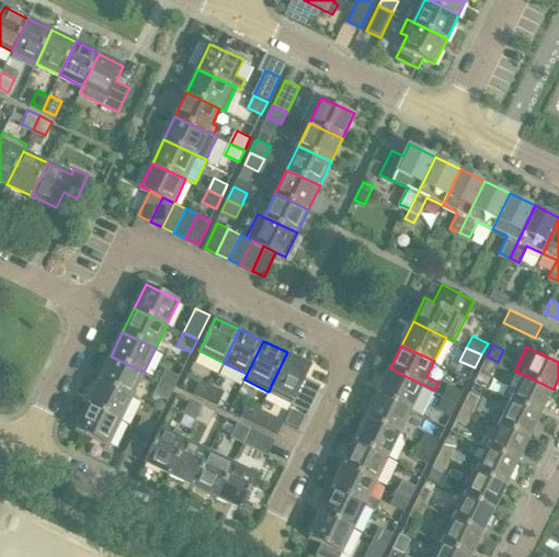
[(287,352),(271,386),(269,391),(292,402),(293,401),(309,409),(321,384),(306,376),(311,364),(287,352)]
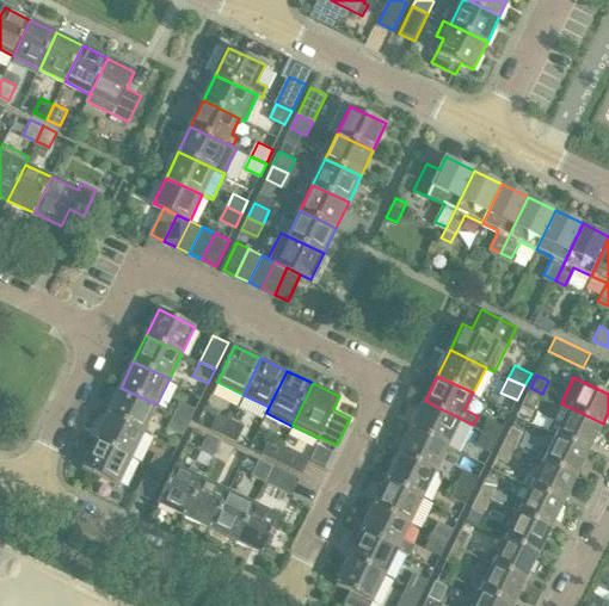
[(145,431),(157,404),(121,388),(109,413),(145,431)]
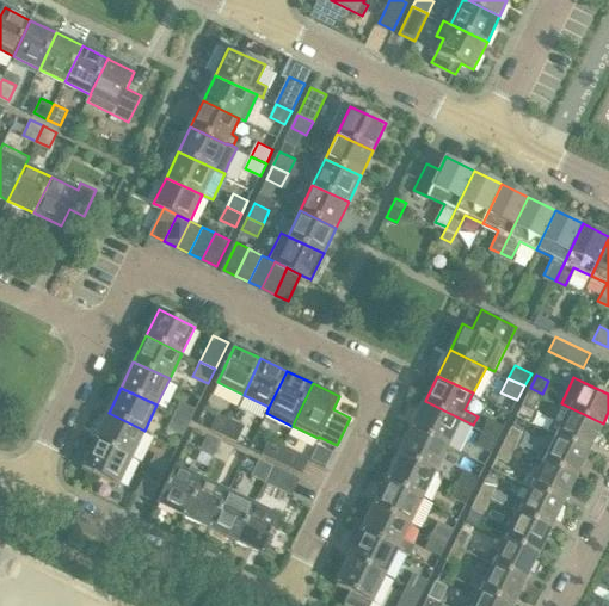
[(534,410),(542,394),(530,388),(522,406),(534,410)]
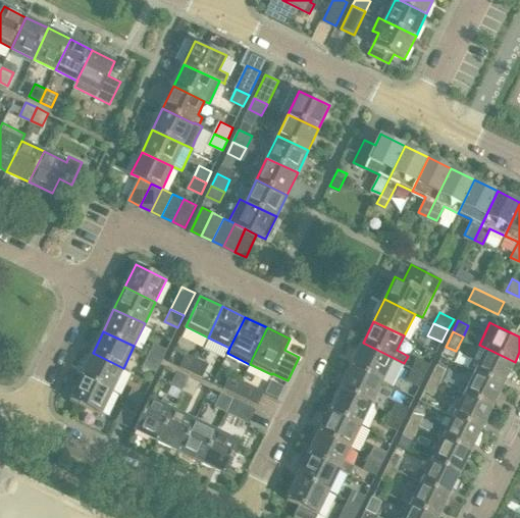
[(162,360),(167,349),(155,343),(149,354),(162,360)]
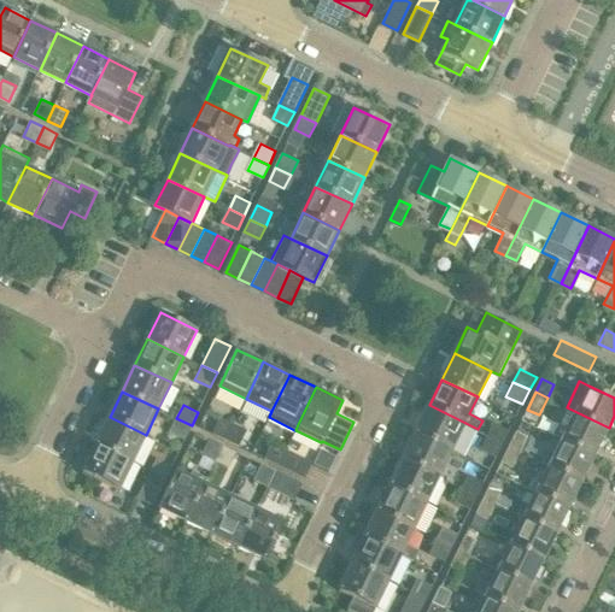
[(452,448),(466,423),(429,405),(416,431),(452,448)]
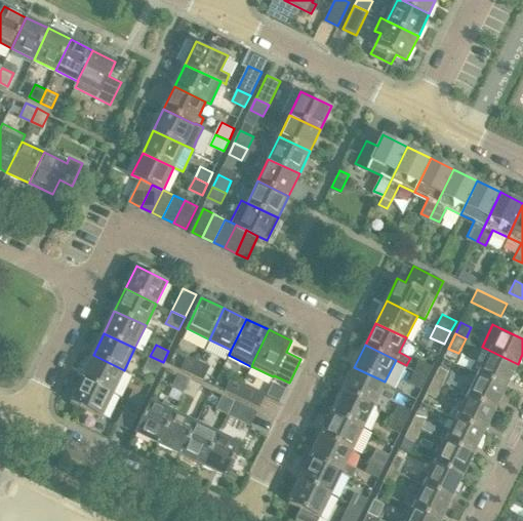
[(507,387),(518,364),(482,347),(471,370),(479,373),(479,372),(507,387)]
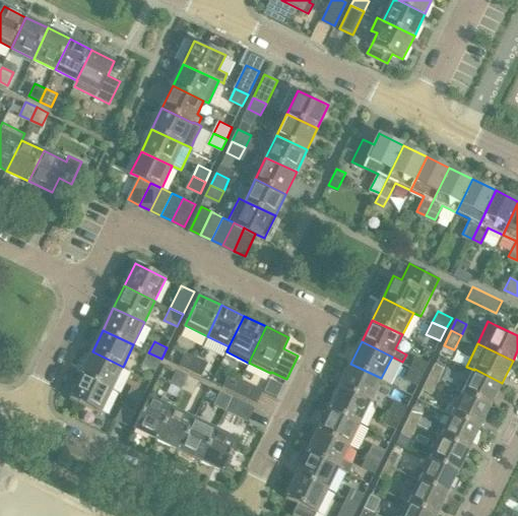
[(191,369),(197,357),(186,350),(180,364),(191,369)]
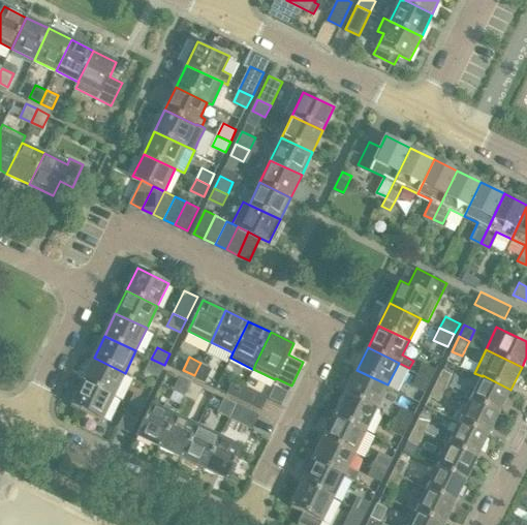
[(114,395),(125,373),(94,358),(83,380),(114,395)]
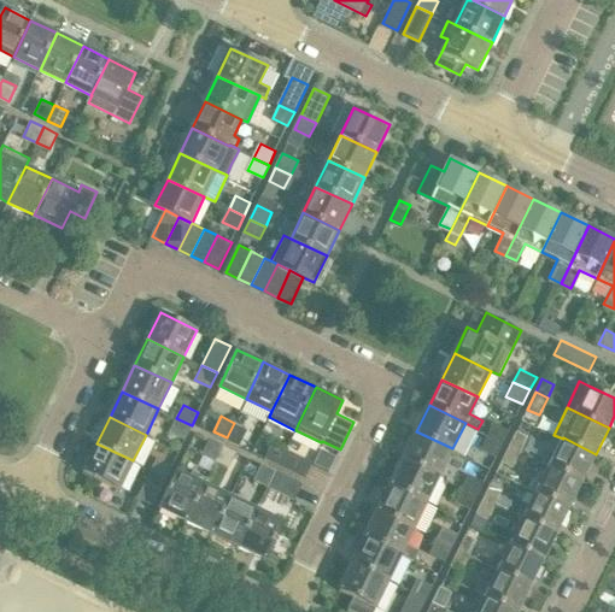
[(186,437),(192,425),(176,418),(170,430),(186,437)]
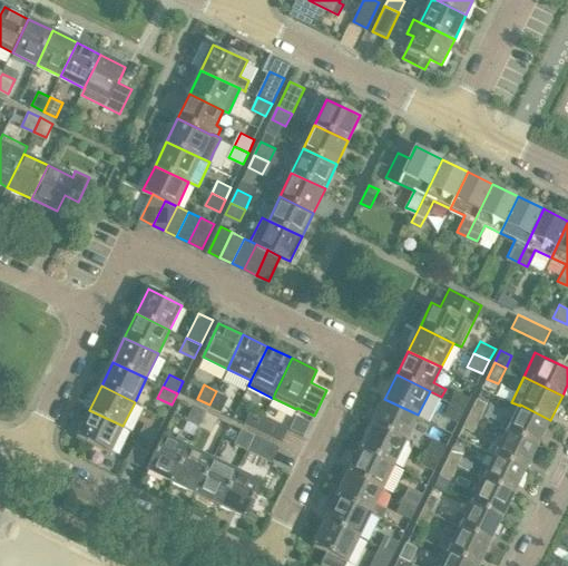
[(466,408),(471,397),(456,389),(450,401),(466,408)]
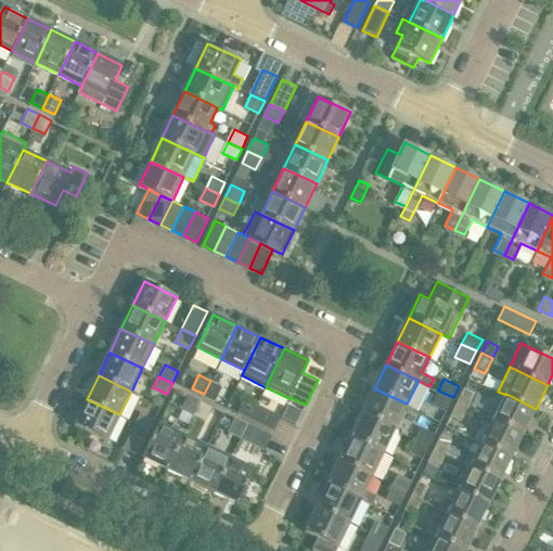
[(216,400),(222,386),(210,381),(204,394),(216,400)]
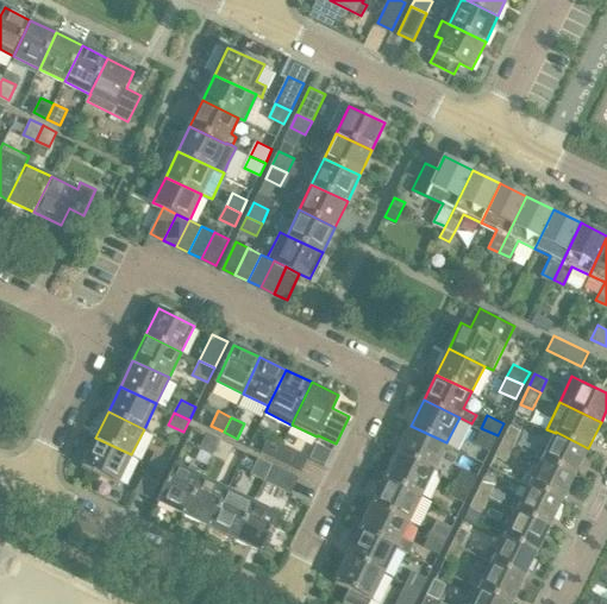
[(515,445),(523,429),(511,423),(504,439),(515,445)]
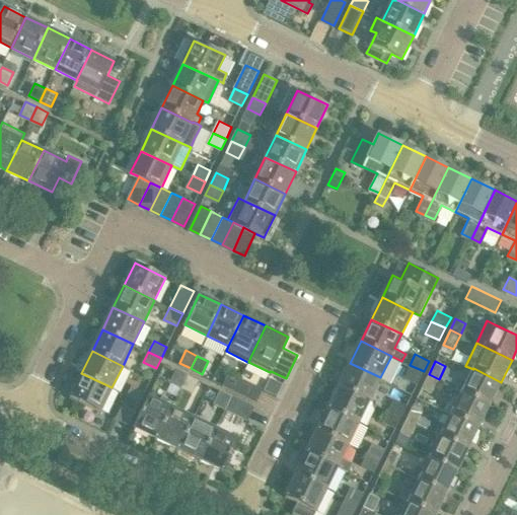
[(370,399),(380,377),(350,363),(340,384),(370,399)]
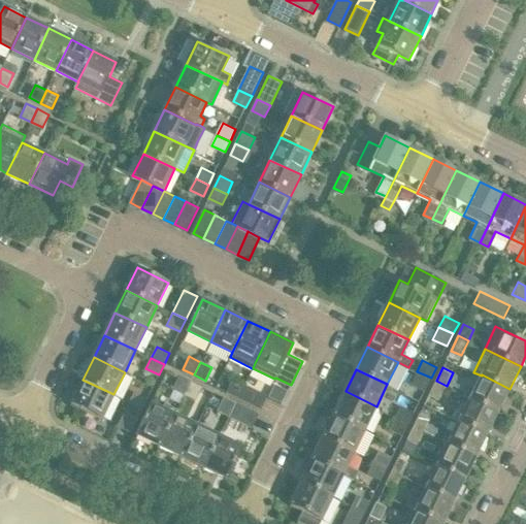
[(425,391),(431,378),(417,371),(411,384),(425,391)]
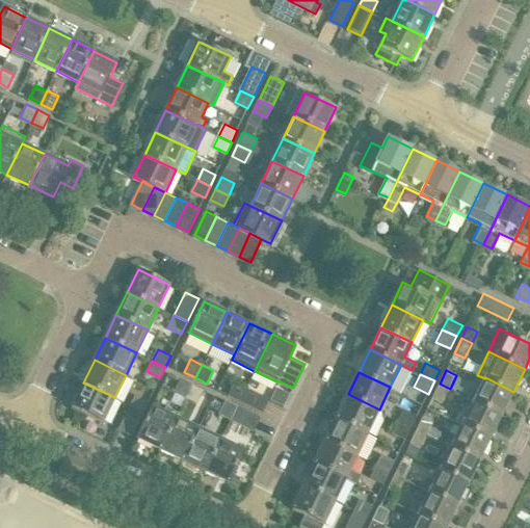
[(485,377),(485,378),(479,390),(472,387),(468,397),(474,400),(503,415),(513,392),(485,377)]
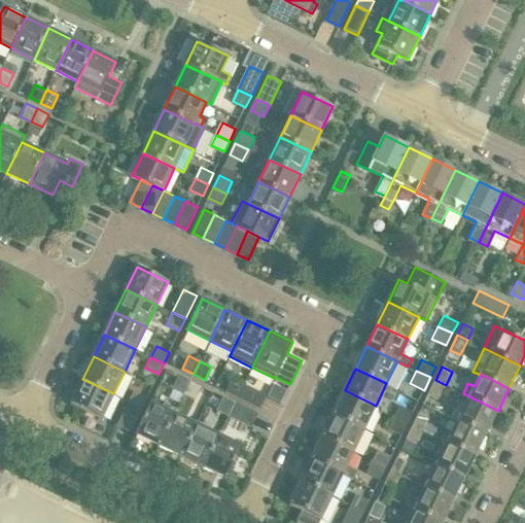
[(184,392),(190,380),(179,375),(174,387),(184,392)]
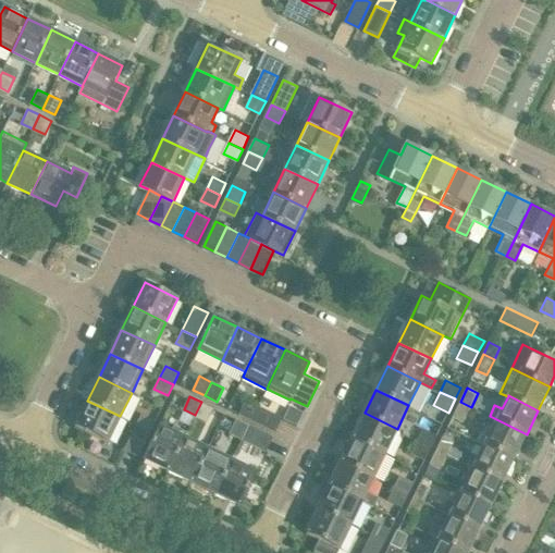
[(251,418),(258,405),(246,400),(239,413),(251,418)]
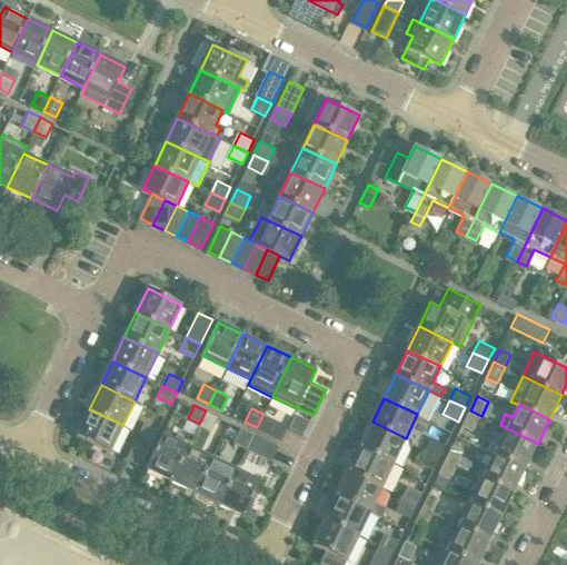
[(111,450),(122,425),(89,409),(77,434),(111,450)]
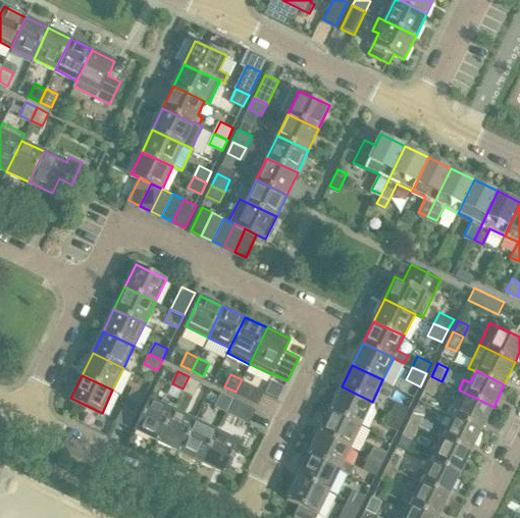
[(194,395),(200,381),(189,376),(183,389),(194,395)]
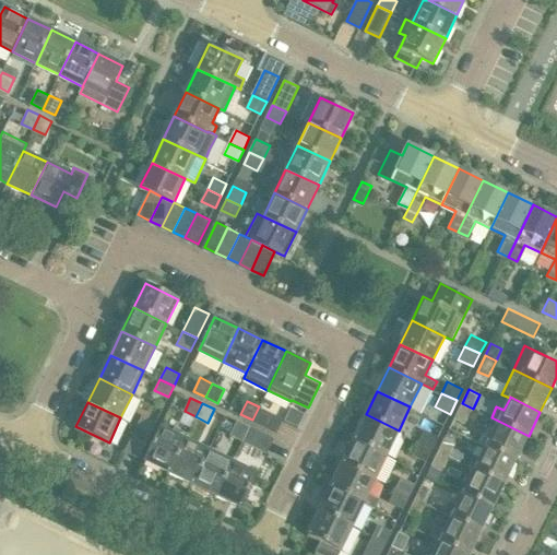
[(466,423),(473,409),(462,403),(454,417),(466,423)]
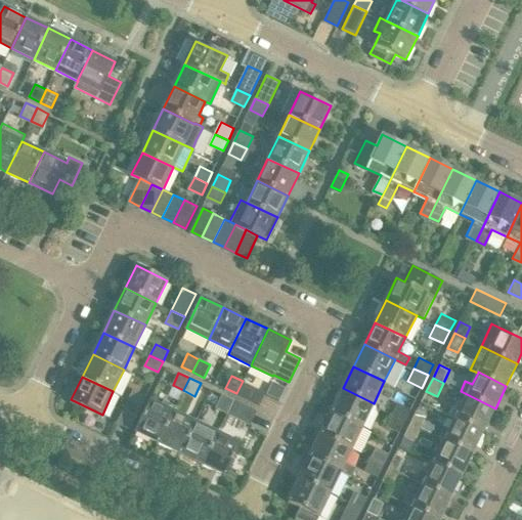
[(259,404),(265,391),(243,381),(236,393),(259,404)]
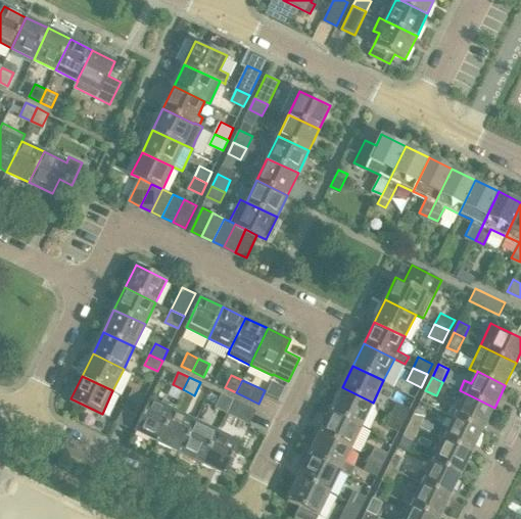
[(141,405),(146,393),(134,387),(128,398),(141,405)]
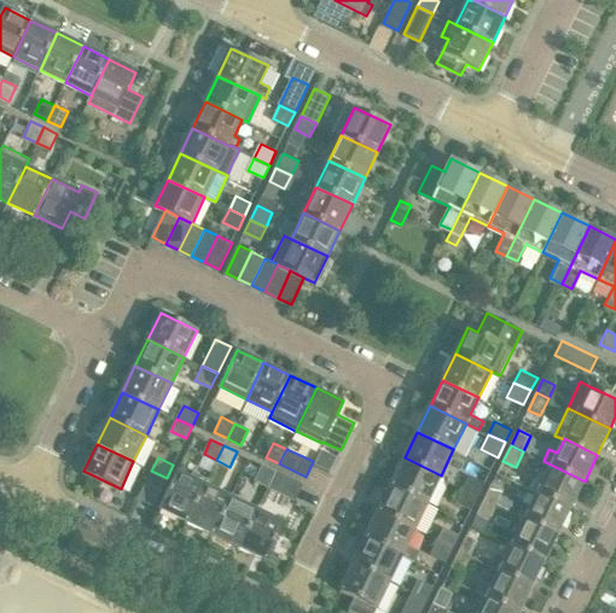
[(428,502),(441,476),(405,457),(391,484),(428,502)]
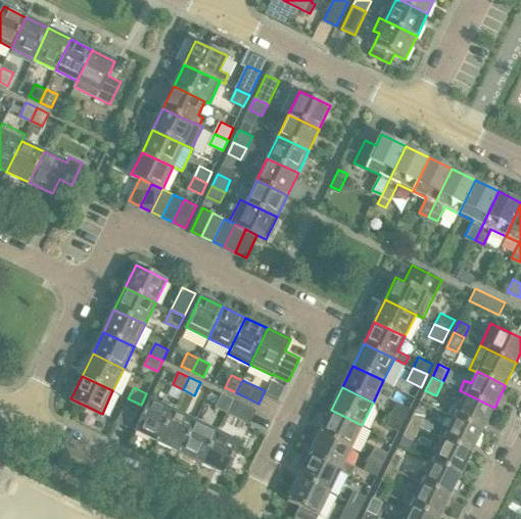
[(227,412),(234,398),(223,392),(216,406),(227,412)]
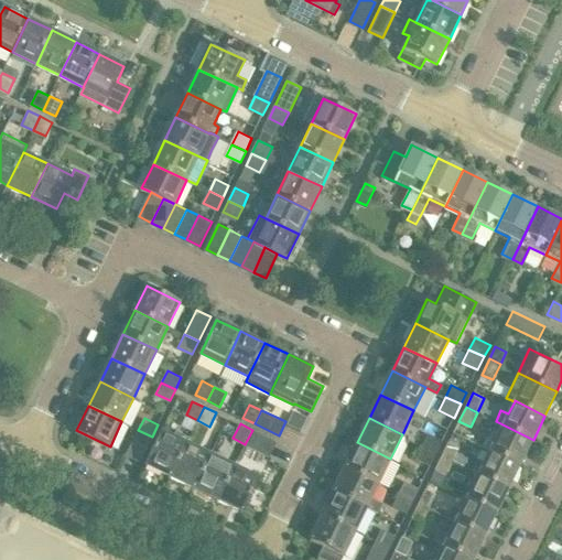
[(533,440),(503,424),(497,438),(488,433),(484,444),(492,449),(521,463),(533,440)]
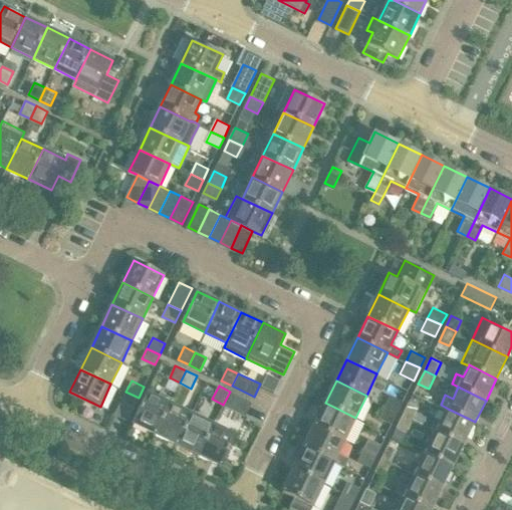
[(128,420),(139,398),(125,392),(115,414),(128,420)]
